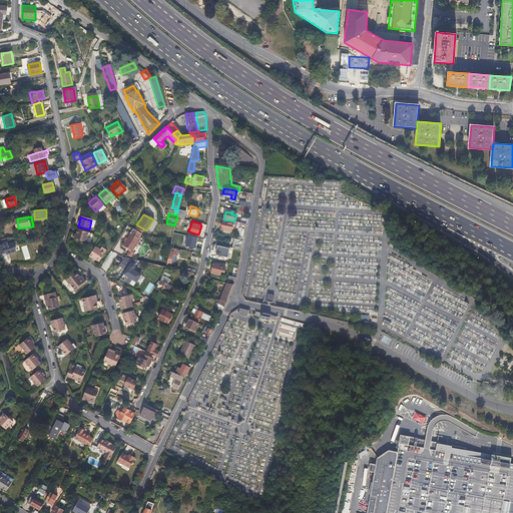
[(239,222),(234,221),(234,223),(223,220),(221,230),(231,232),(233,224),(239,226),(239,222)]
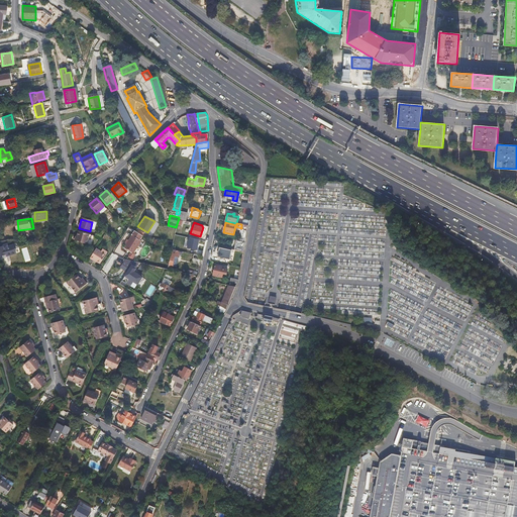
[(88,234),(78,231),(75,241),(86,244),(88,234)]
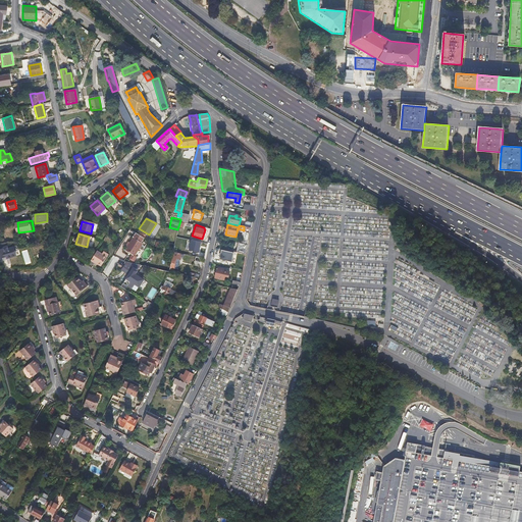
[(144,238),(135,233),(125,250),(132,254),(128,259),(136,262),(139,257),(135,255),(142,243),(141,243),(144,238)]
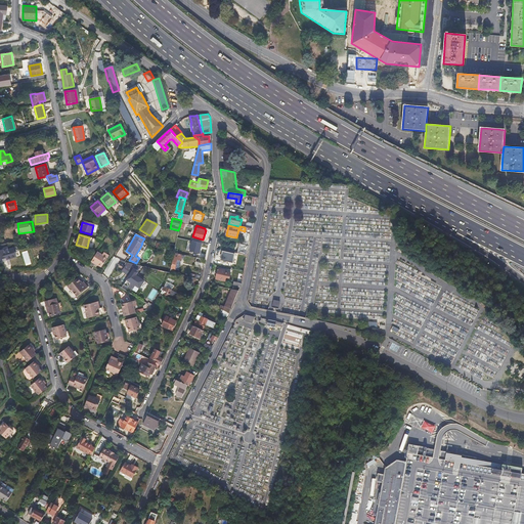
[(5,256),(9,256),(8,247),(3,247),(3,249),(0,249),(0,262),(6,260),(6,257),(5,256)]
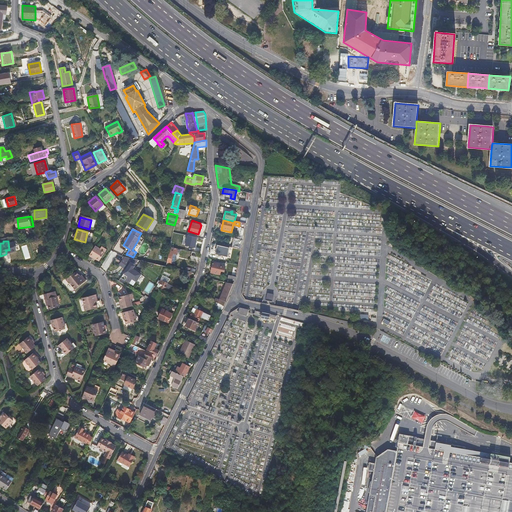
[(170,245),(165,264),(173,266),(174,261),(171,261),(173,252),(176,253),(178,247),(170,245)]
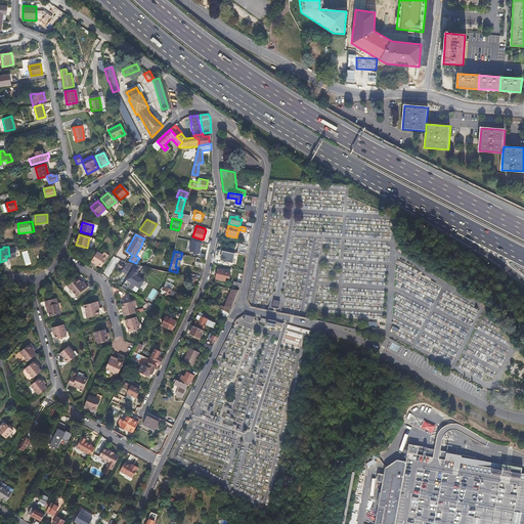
[(233,254),(221,252),(219,260),(231,262),(233,254)]
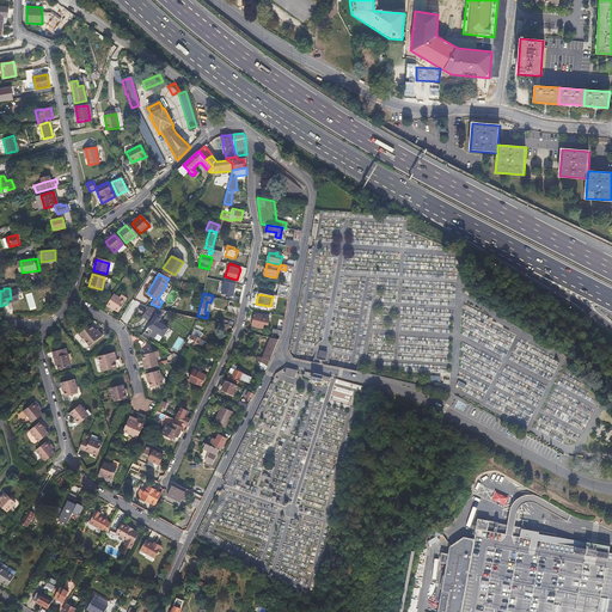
[(112,295),(104,307),(110,312),(111,310),(116,313),(123,303),(112,295)]
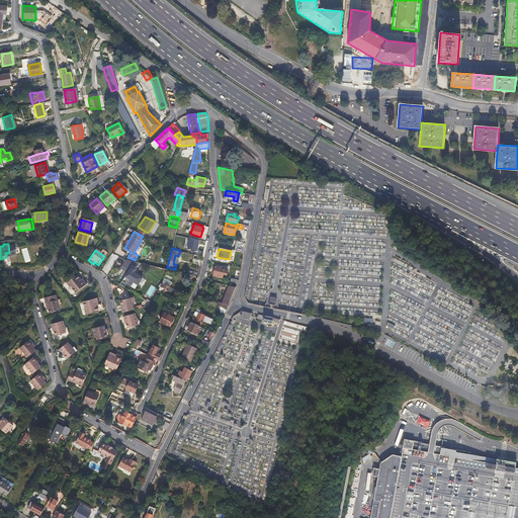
[(138,284),(142,277),(135,272),(137,268),(131,264),(122,275),(138,284)]
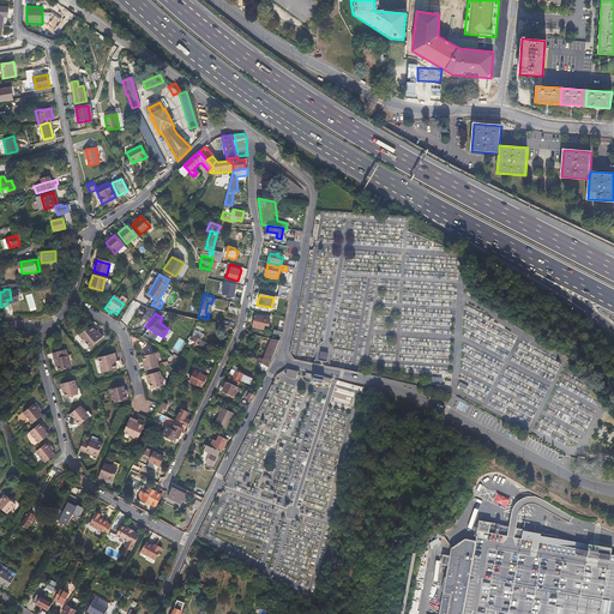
[(256,315),(252,327),(264,330),(265,326),(269,327),(270,320),(266,319),(266,318),(256,315)]
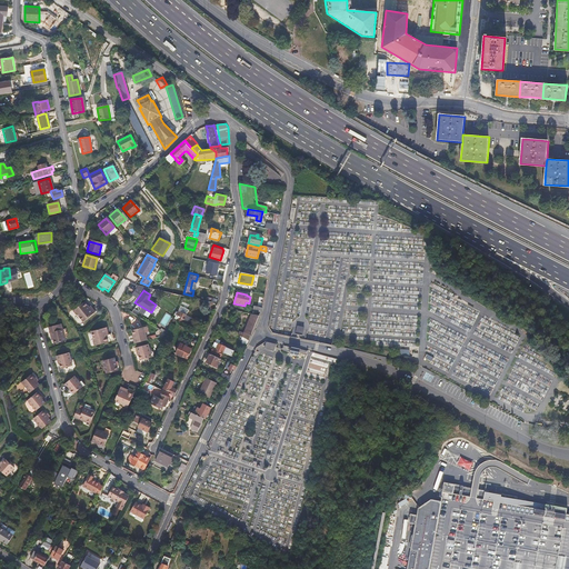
[(83,302),(73,311),(76,315),(77,315),(82,322),(91,315),(87,308),(88,307),(83,302)]
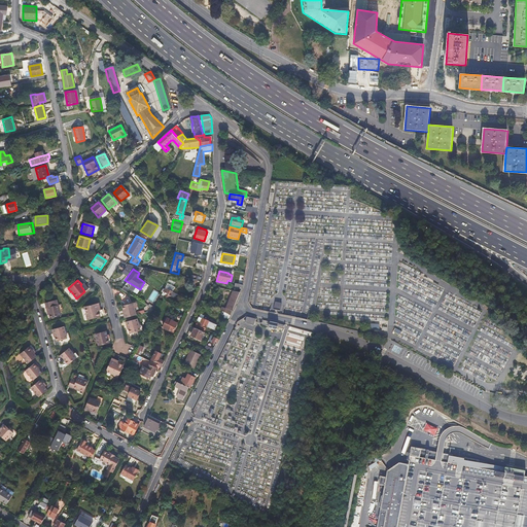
[(167,281),(164,286),(171,290),(174,286),(167,281)]
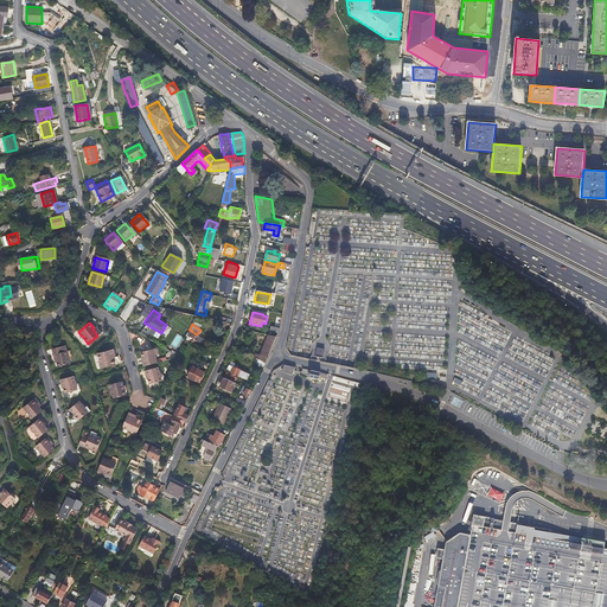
[(189,330),(185,338),(193,342),(198,334),(197,334),(189,330)]
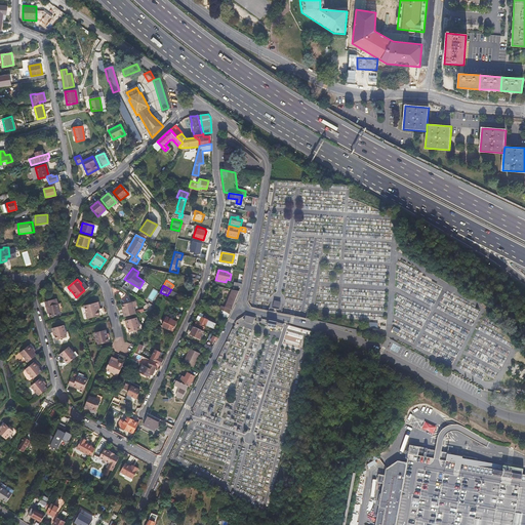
[(223,311),(229,313),(239,291),(232,289),(229,295),(230,296),(225,307),(221,305),(219,309),(223,311)]
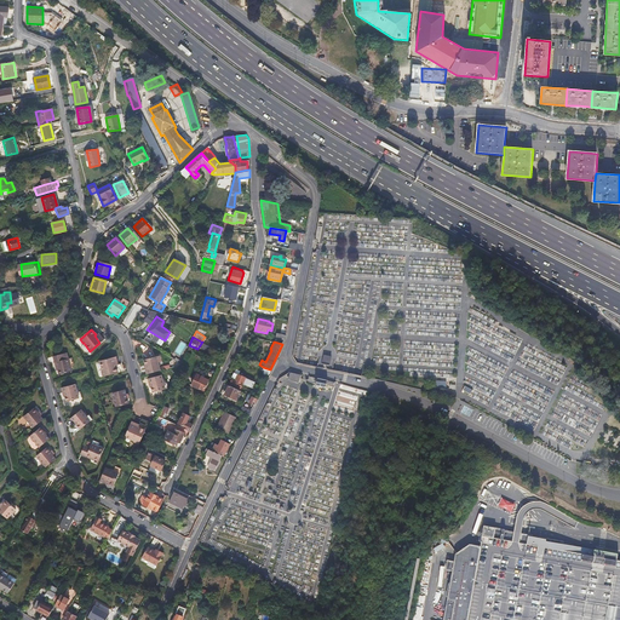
[(58,374),(70,371),(65,354),(52,357),(55,367),(56,367),(58,374)]
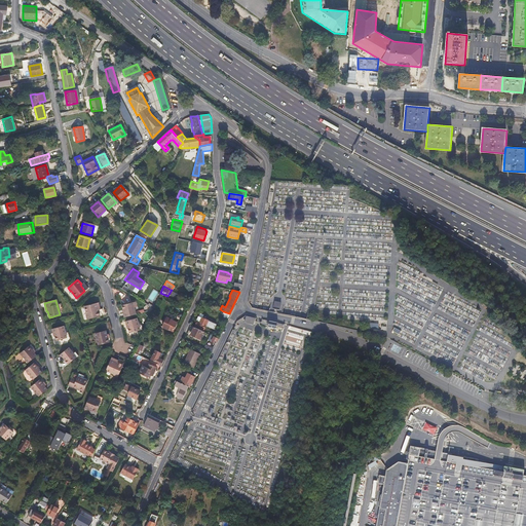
[(123,318),(135,315),(132,305),(127,306),(126,301),(118,303),(120,312),(122,311),(123,318)]
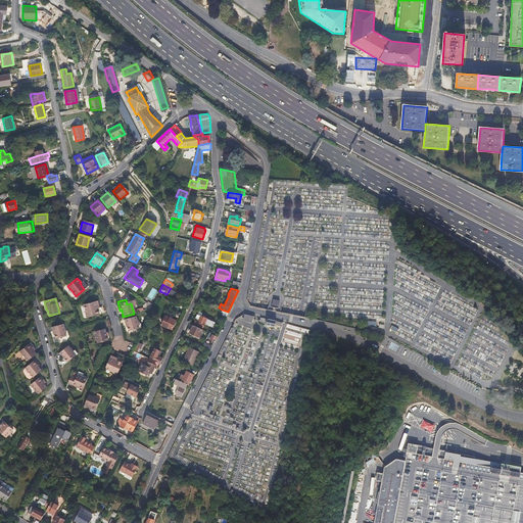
[(268,310),(281,312),(281,310),(278,308),(280,301),(273,299),(272,306),(268,305),(268,310)]
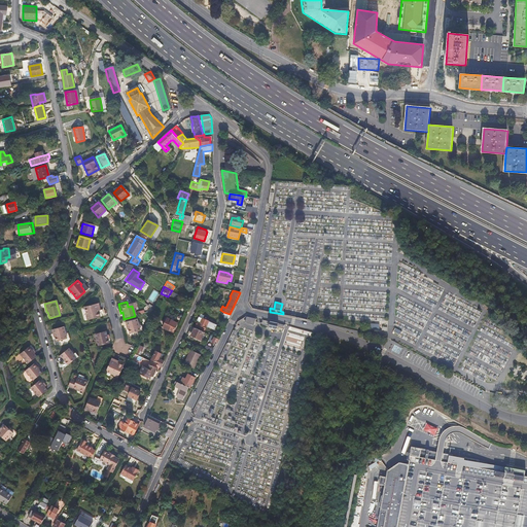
[(85,315),(86,320),(100,316),(98,310),(97,311),(95,304),(84,307),(86,315),(85,315)]
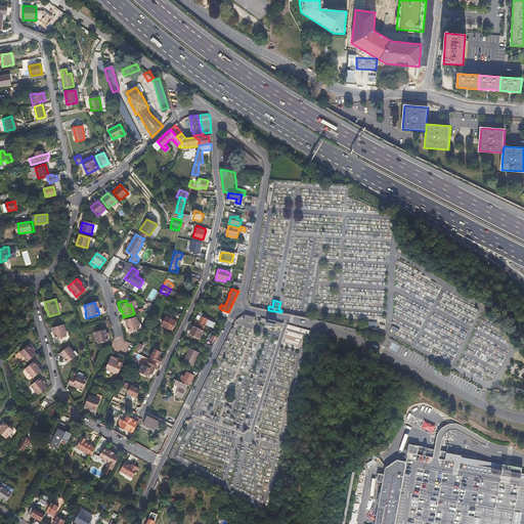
[(226,318),(228,312),(222,310),(220,315),(226,318)]
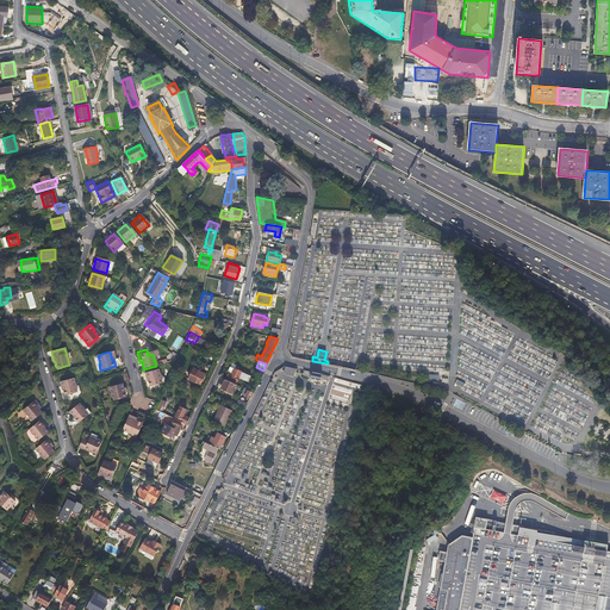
[(250,375),(229,366),(226,372),(228,373),(226,378),(236,381),(238,377),(248,381),(250,375)]
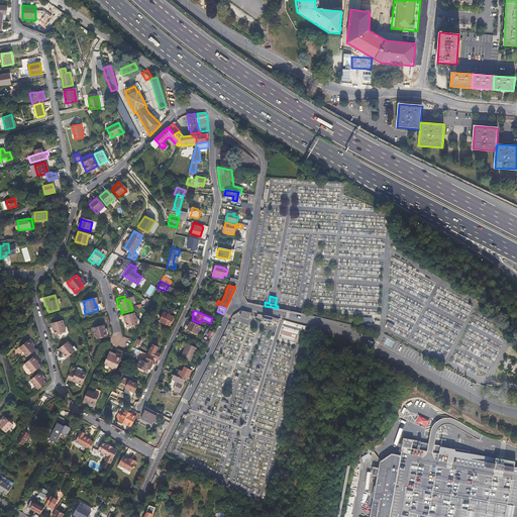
[(242,310),(240,316),(248,318),(250,312),(242,310)]
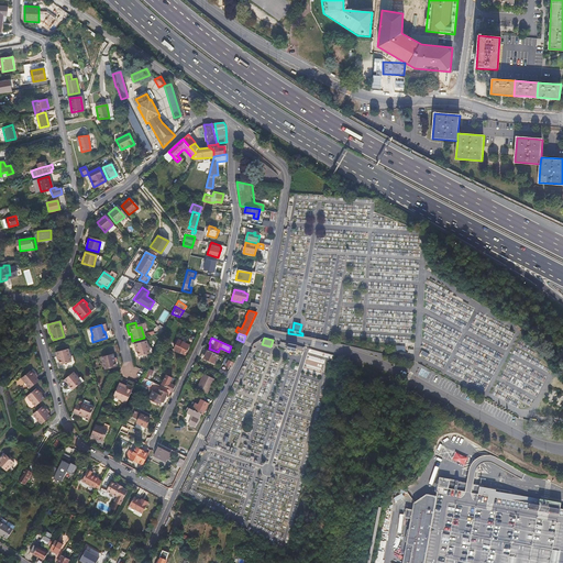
[(178,339),(174,349),(184,354),(189,344),(178,339)]
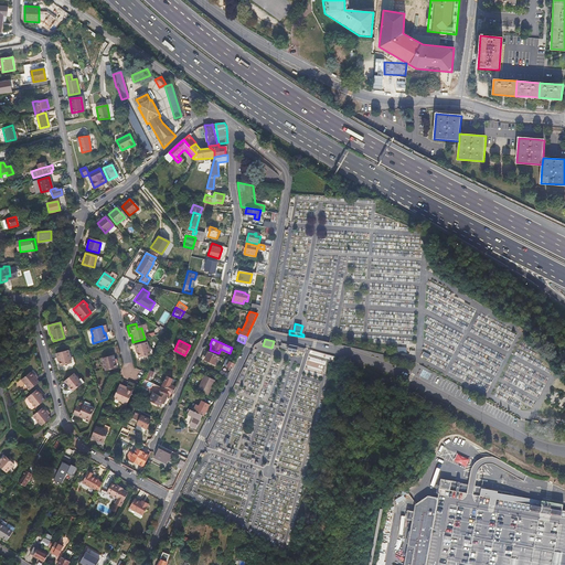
[(134,352),(137,363),(146,361),(145,355),(149,354),(146,342),(134,345),(136,352),(134,352)]
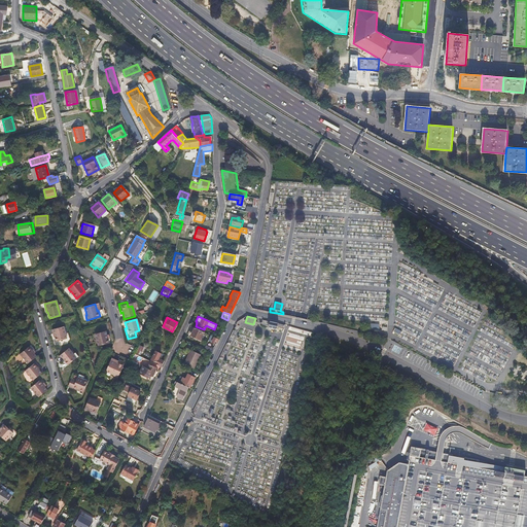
[(67,342),(64,331),(61,331),(60,327),(51,329),(55,340),(57,345),(67,342)]
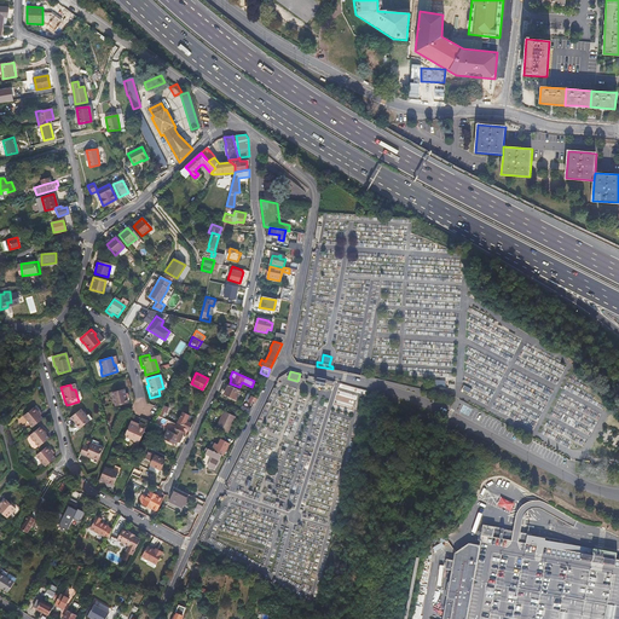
[(239,389),(229,385),(224,394),(236,399),(239,389)]
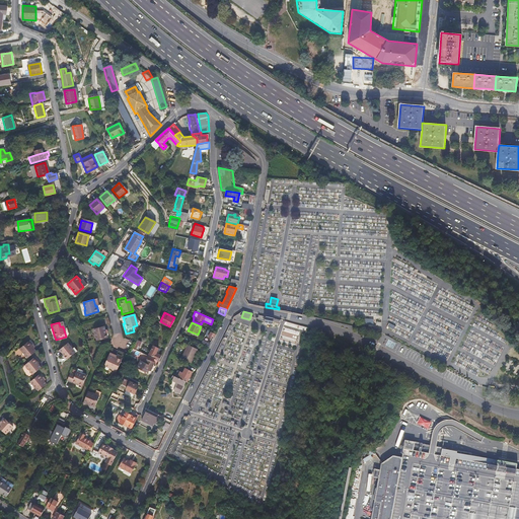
[(91,337),(92,342),(104,339),(103,332),(101,332),(100,325),(90,328),(92,337),(91,337)]
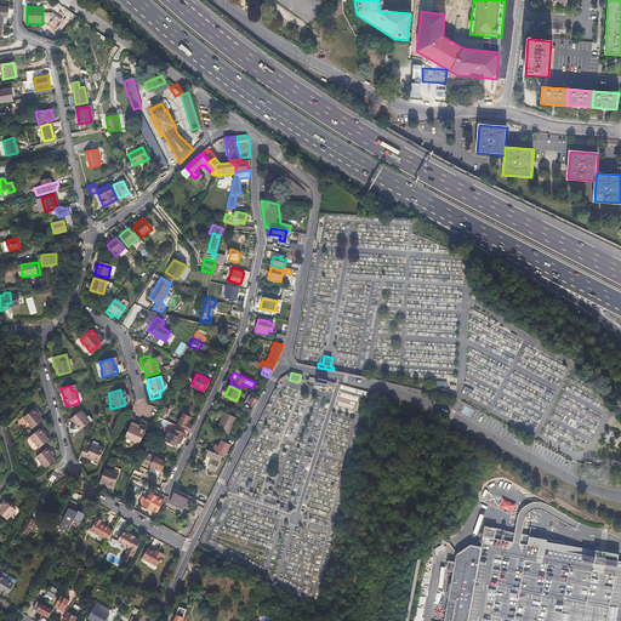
[(170,409),(164,405),(159,415),(164,419),(167,412),(167,414),(170,409)]
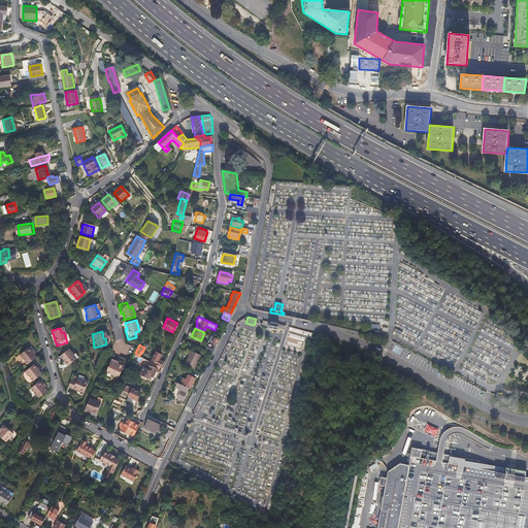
[(24,361),(27,365),(38,356),(34,352),(32,353),(28,347),(20,353),(25,360),(24,361)]
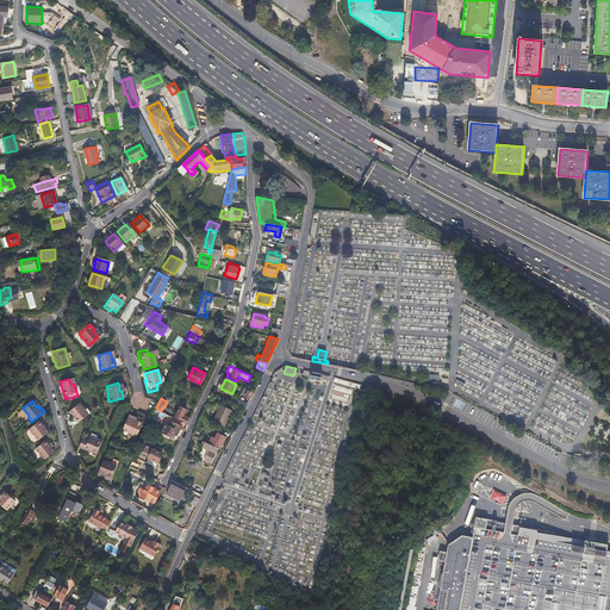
[(219,405),(212,421),(224,425),(231,410),(219,405)]
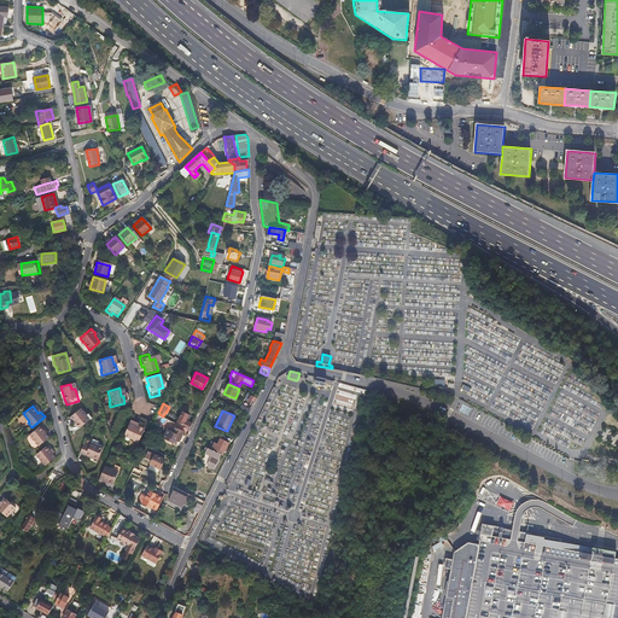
[(76,412),(68,418),(75,426),(76,425),(81,432),(92,424),(83,413),(80,417),(76,412)]
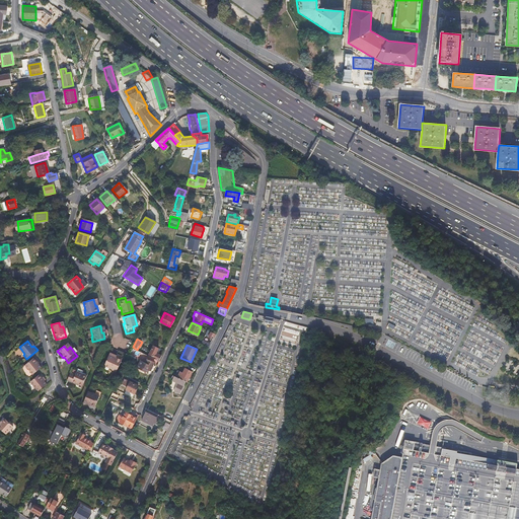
[(155,359),(158,361),(161,356),(156,353),(158,348),(153,346),(151,350),(150,350),(148,353),(156,357),(155,359)]
